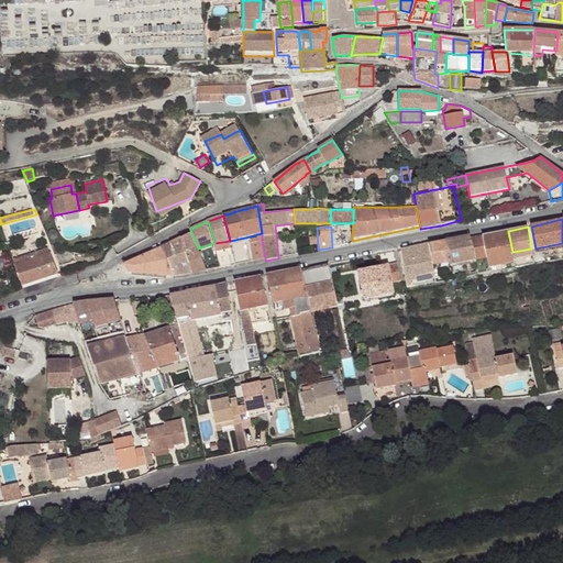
[(332,247),(348,244),(346,231),(331,232),(332,247)]
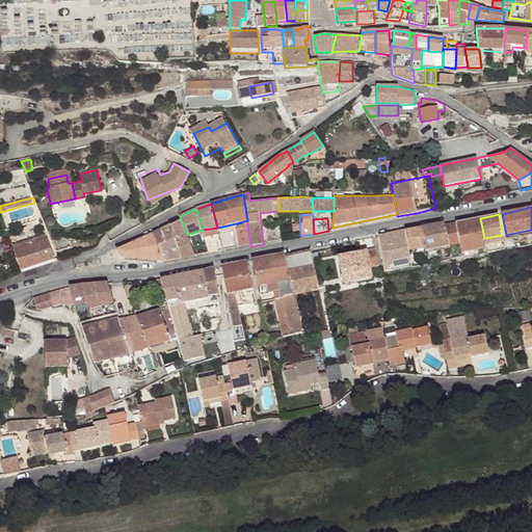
[(486,248),(484,238),(480,218),(456,222),(460,244),(461,254),(486,248)]
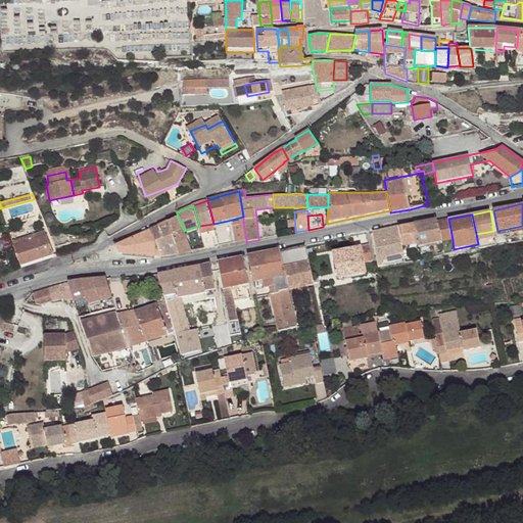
[(178,216),(169,221),(179,253),(192,251),(187,239),(184,231),(178,216)]
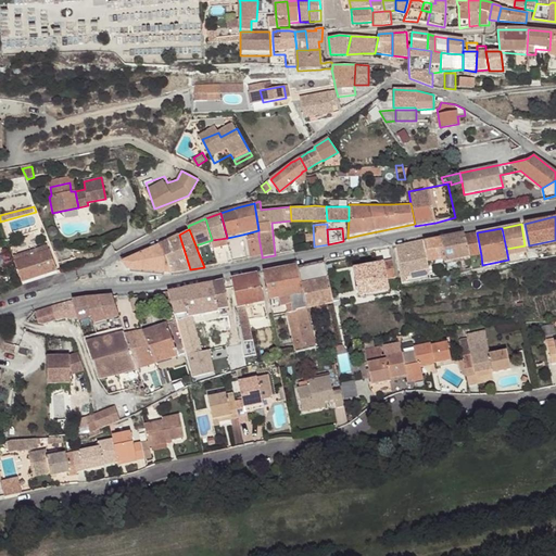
[(477,232),(466,235),(465,232),(441,238),(444,258),(445,262),(445,261),(470,256),(481,255),(477,232)]
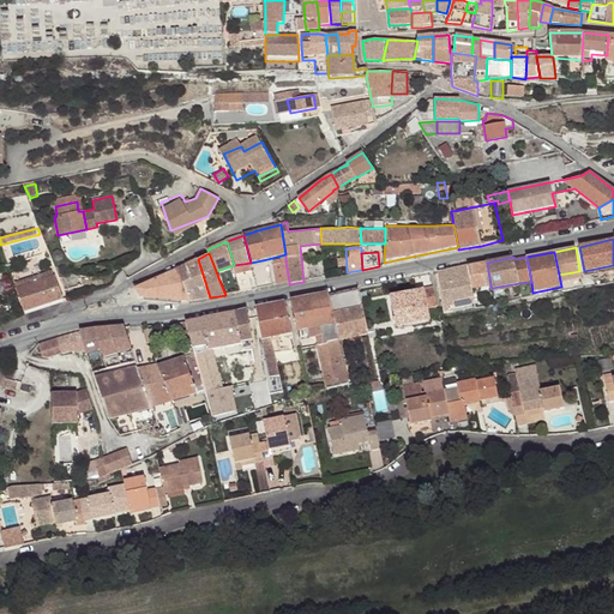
[(198,259),(178,269),(188,302),(210,298),(198,259)]
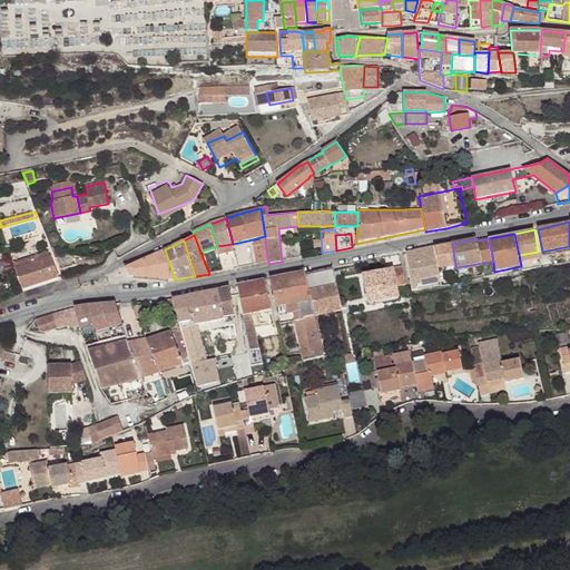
[(234,252),(235,257),(237,268),(254,265),(249,243),(233,246),(234,252)]
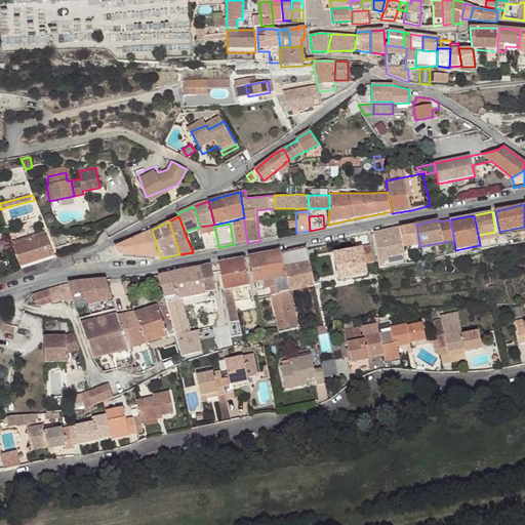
[(237,243),(247,241),(244,224),(234,226),(237,243)]
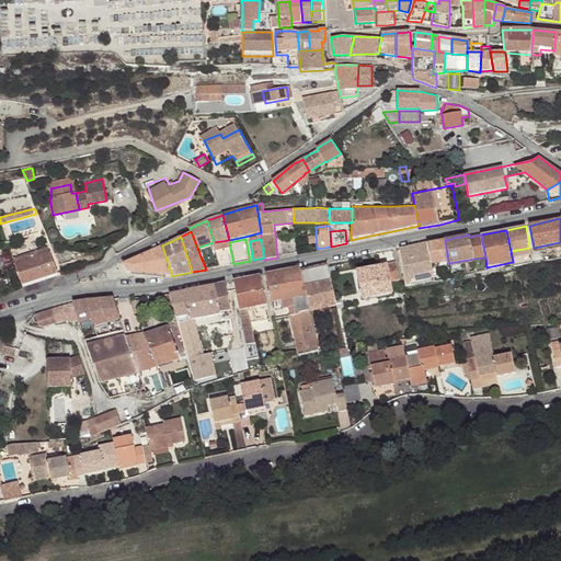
[(448,261),(445,240),(427,243),(432,264),(448,261)]
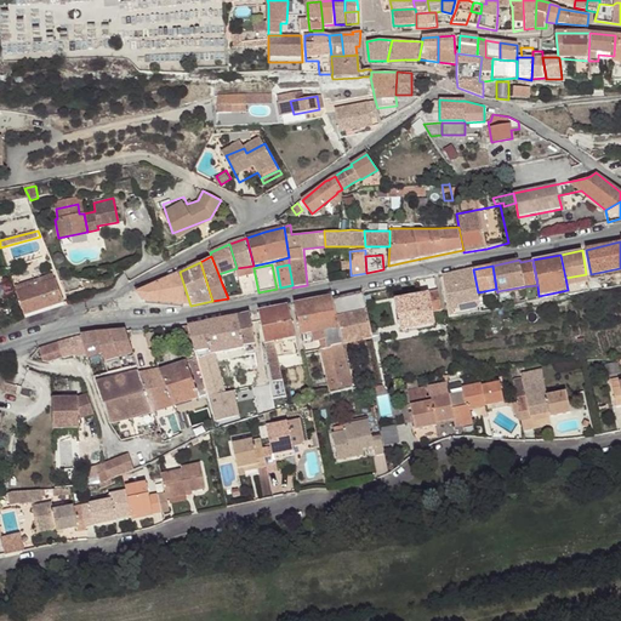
[(222,284),(239,278),(239,277),(237,268),(218,274),(222,284)]
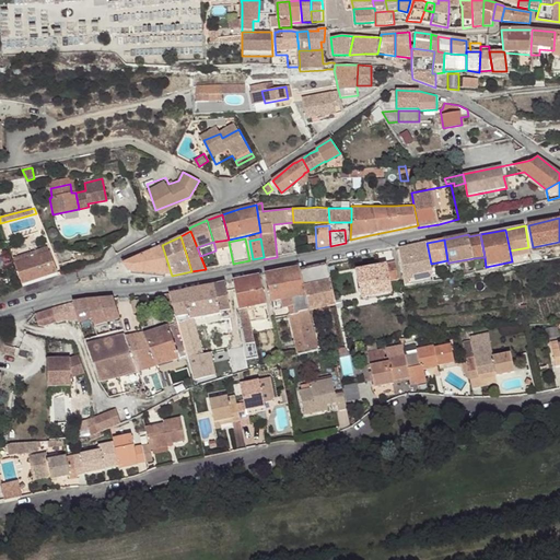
[(47,245),(12,257),(13,261),(14,263),(49,249),(47,245)]
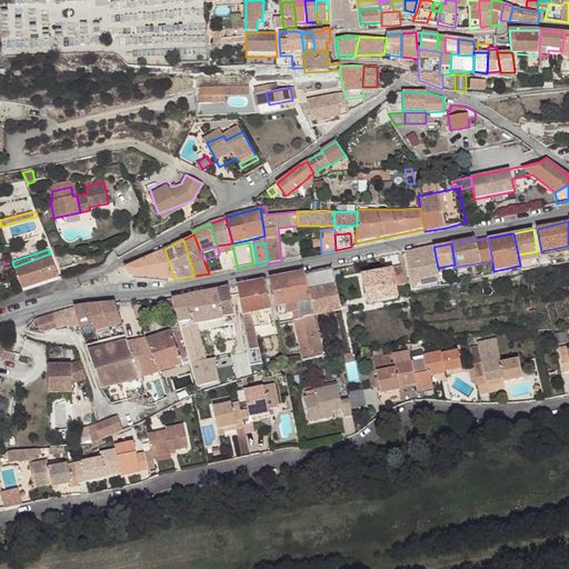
[(143,259),(126,268),(131,276),(151,278),(175,280),(165,249),(143,259)]
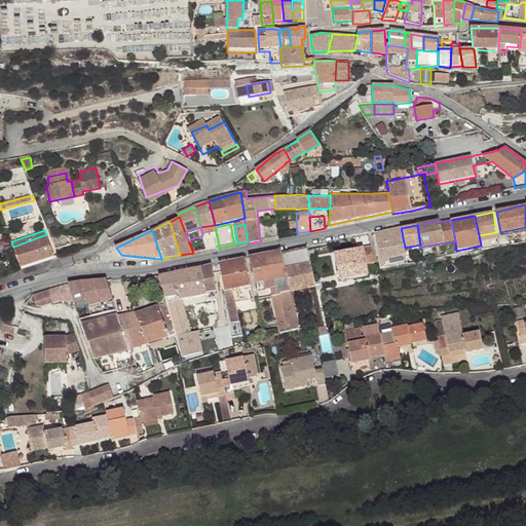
[(70,243),(67,232),(50,236),(54,248),(70,243)]
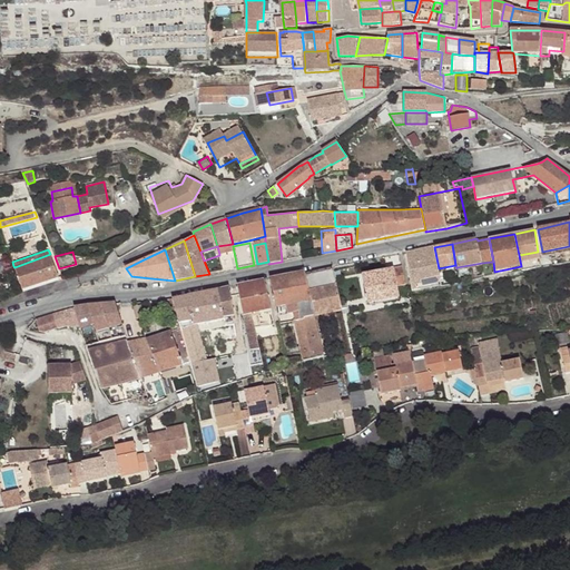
[(219,255),(222,262),(224,271),(234,268),(232,258),(235,257),(234,252),(219,254),(219,255)]
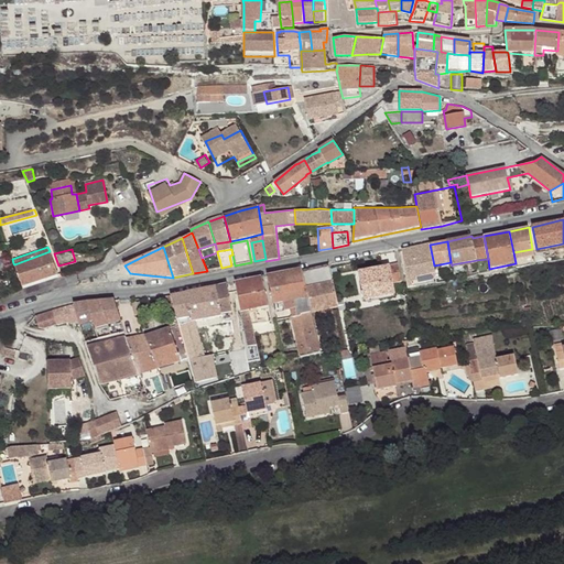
[(50,251),(14,264),(21,286),(57,272),(50,251)]
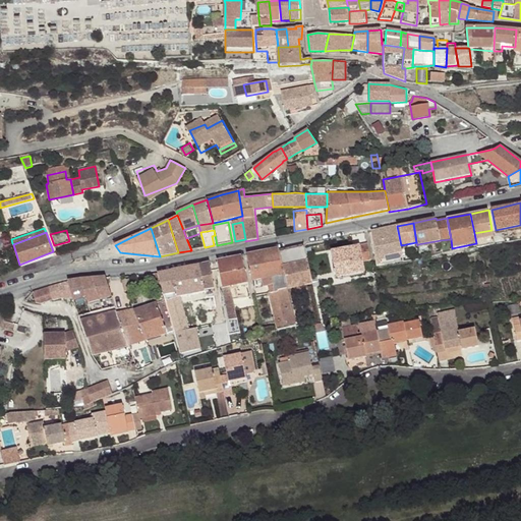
[(205,247),(203,239),(195,241),(197,248),(205,247)]
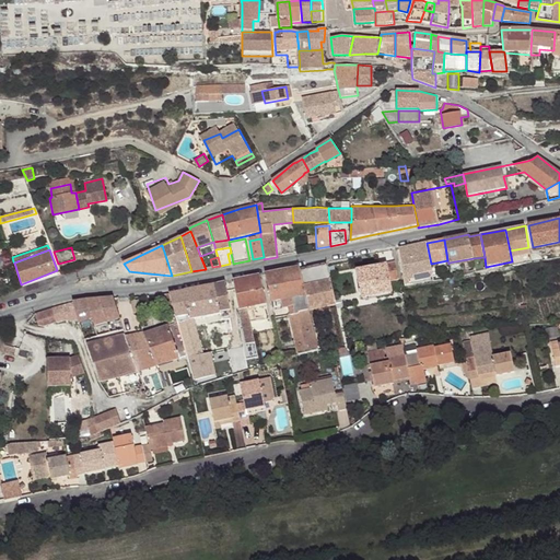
[(475,267),(474,259),(474,258),(448,263),(451,271),(475,267)]
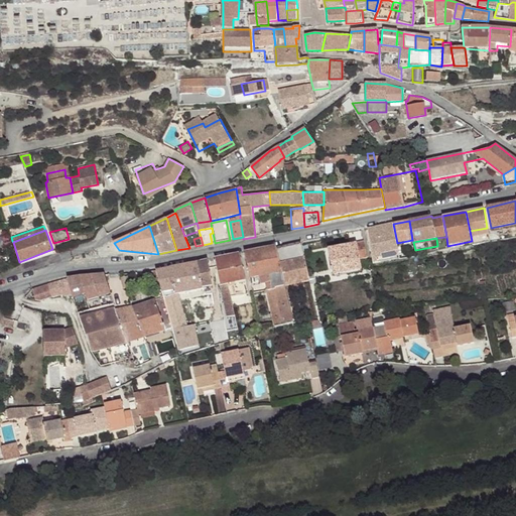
[(333,274),(349,271),(348,268),(361,265),(359,257),(367,256),(363,241),(356,242),(328,248),(332,268),(331,268),(332,271),(333,271),(333,274)]
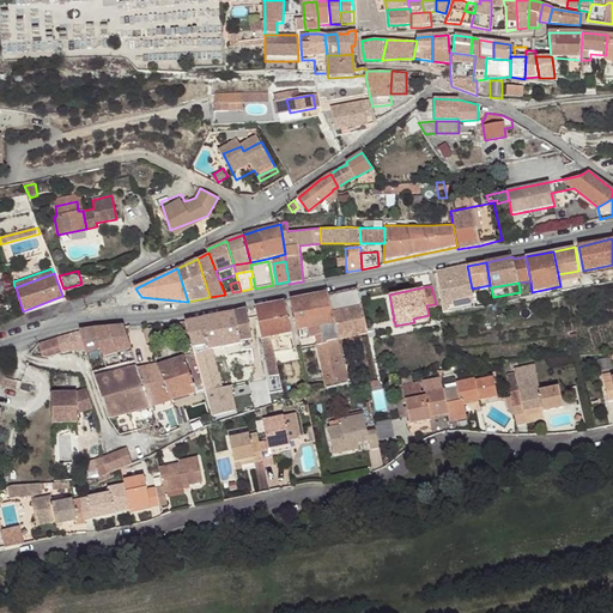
[(328,296),(339,340),(368,334),(357,290),(328,296)]
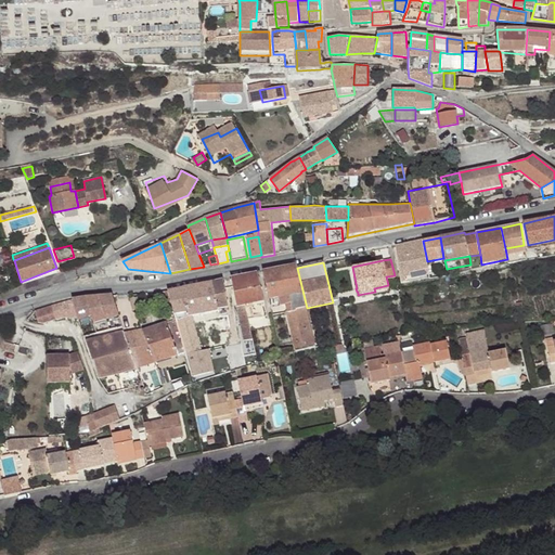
[(262,272),(269,299),(281,297),(283,306),(286,306),(287,312),(307,308),(297,268),(297,266),(262,272)]
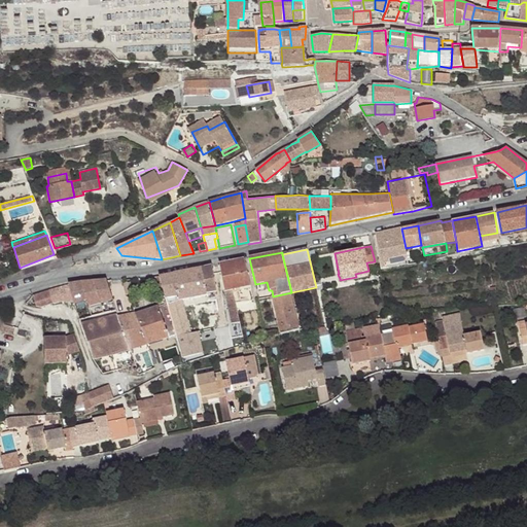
[(245,259),(227,262),(232,283),(249,280),(245,259)]
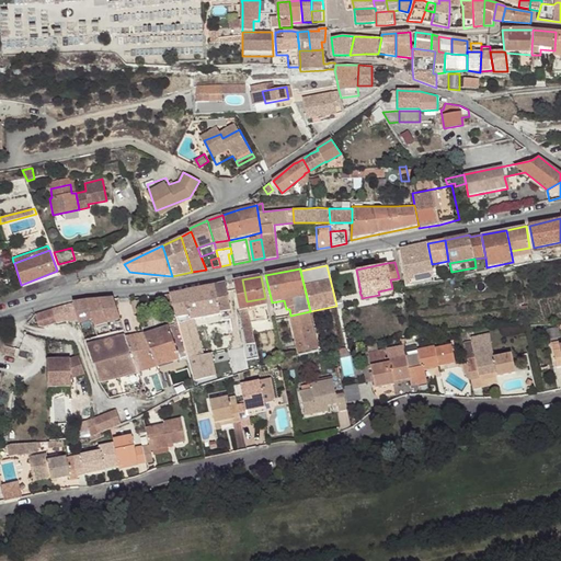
[(247,301),(242,279),(233,282),(240,311),(248,309),(248,307),(247,301)]
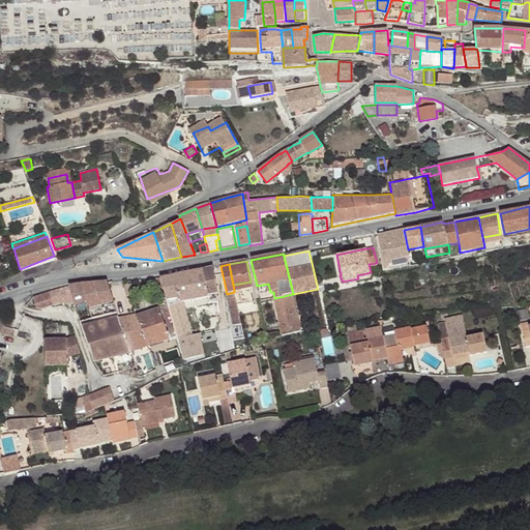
[(214,268),(214,267),(174,275),(177,289),(205,284),(208,296),(221,294),(213,269),(214,268)]
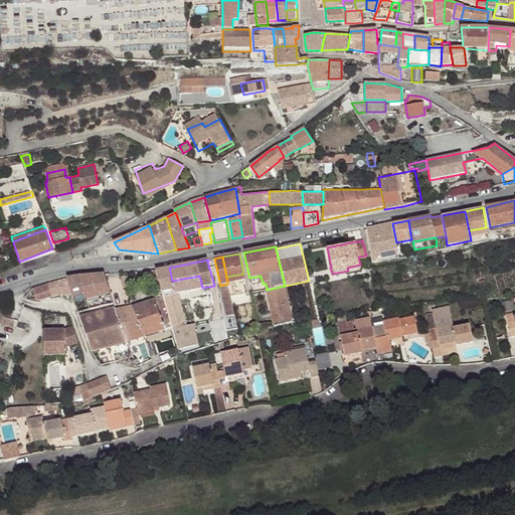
[(156,270),(162,292),(174,291),(175,294),(203,289),(202,288),(199,276),(172,281),(169,268),(156,270)]
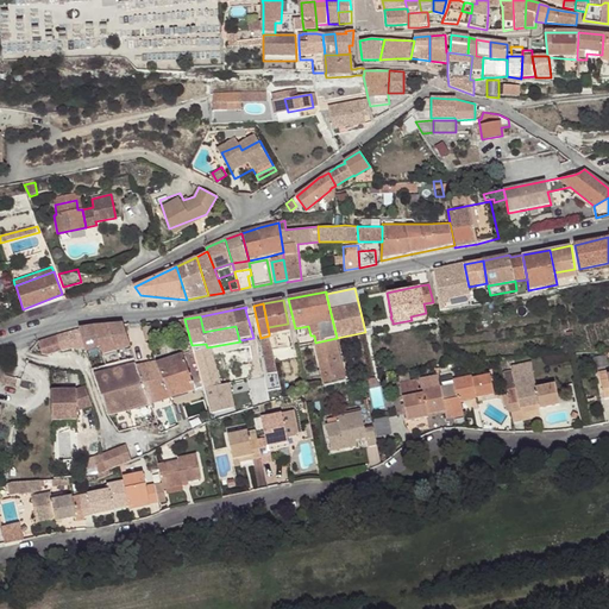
[(125,324),(111,325),(118,351),(132,347),(125,324)]
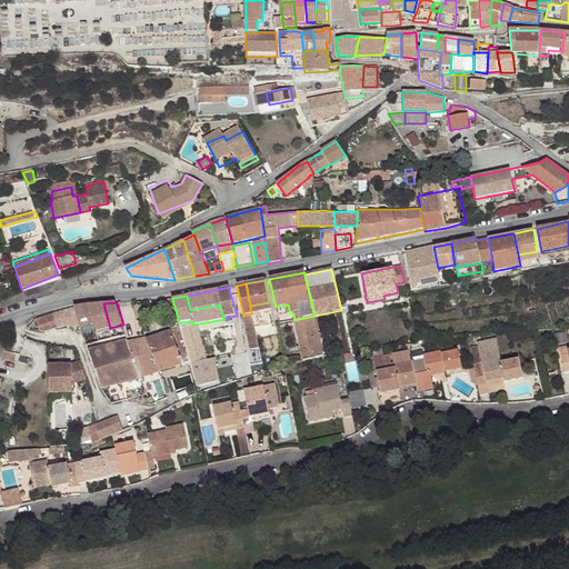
[(269,302),(250,306),(251,311),(270,308),(269,302)]
